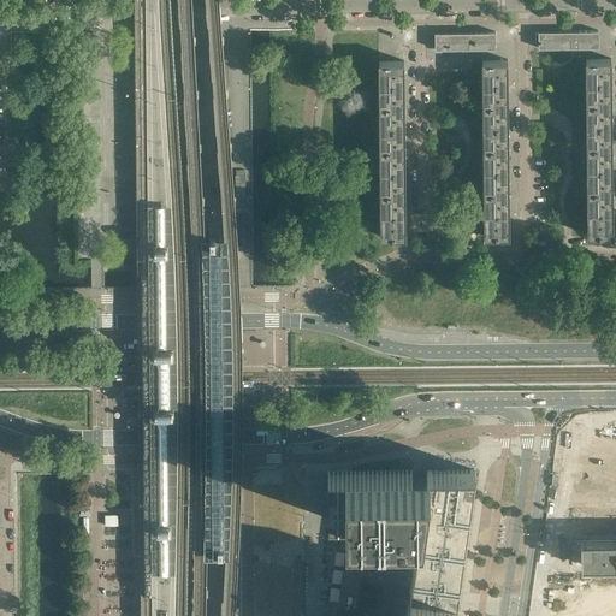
[(599,47),(599,30),(568,31),(538,31),(538,48),(599,47)]
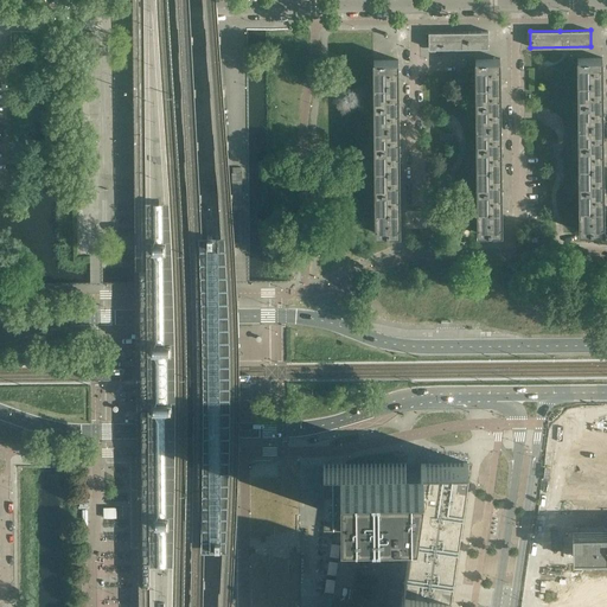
[(489,48),(489,31),(428,32),(429,49),(489,48)]
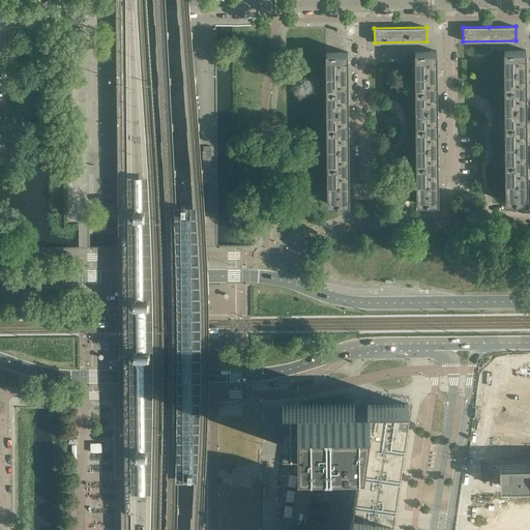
[(526,88),(526,60),(526,50),(504,50),(504,88),(526,88)]
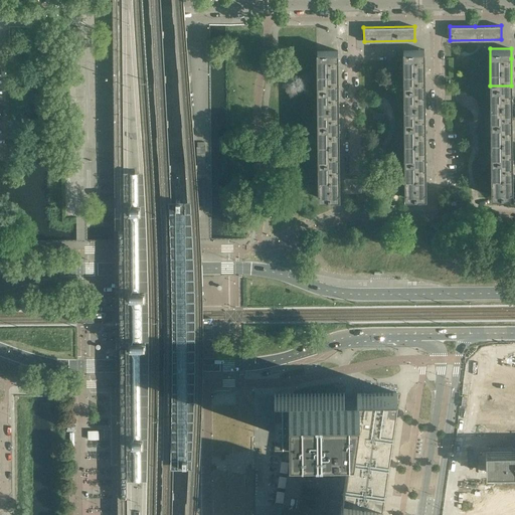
[(424,87),(424,59),(424,49),(403,49),(402,62),(403,87),(424,87)]
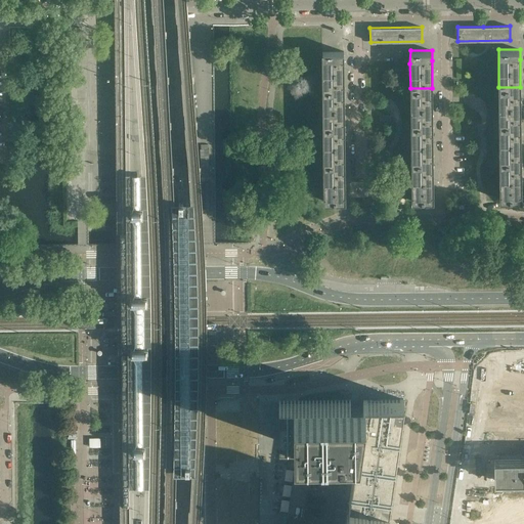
[(344,89),(344,61),(344,51),(322,51),(322,89),(344,89)]
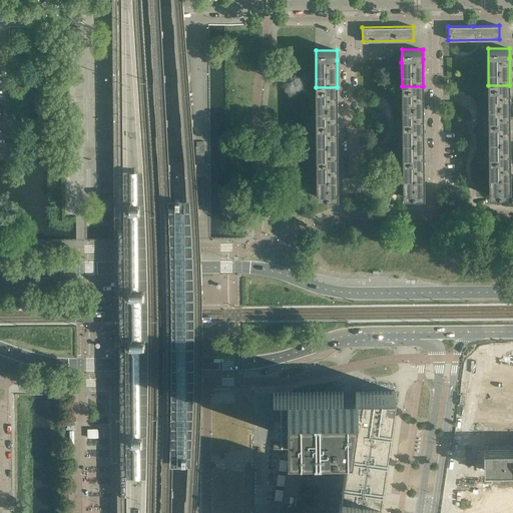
[(509,121),(509,94),(509,85),(488,85),(489,122),(509,121)]
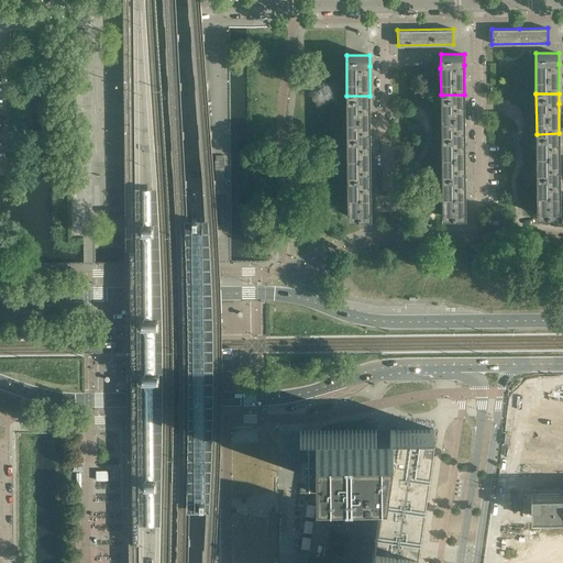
[(464,134),(464,105),(464,95),(441,95),(442,135),(464,134)]
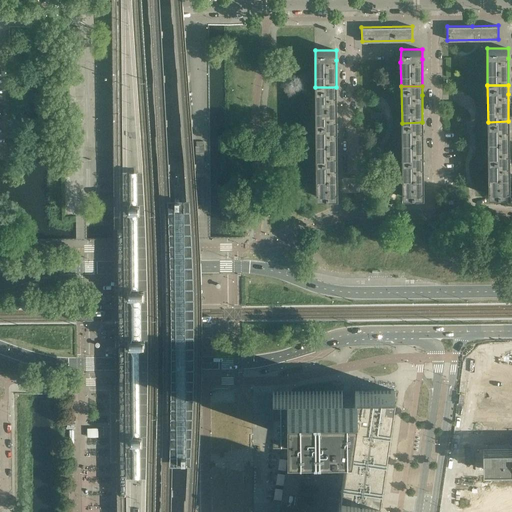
[(337,123),(336,96),(336,87),(315,87),(316,123),(337,123)]
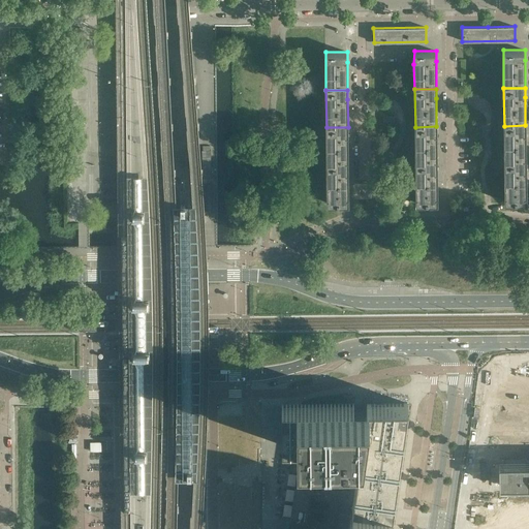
[(154,131),(153,120),(142,120),(142,121),(128,121),(128,120),(117,120),(118,131),(129,131),(129,130),(143,130),(143,131),(154,131)]
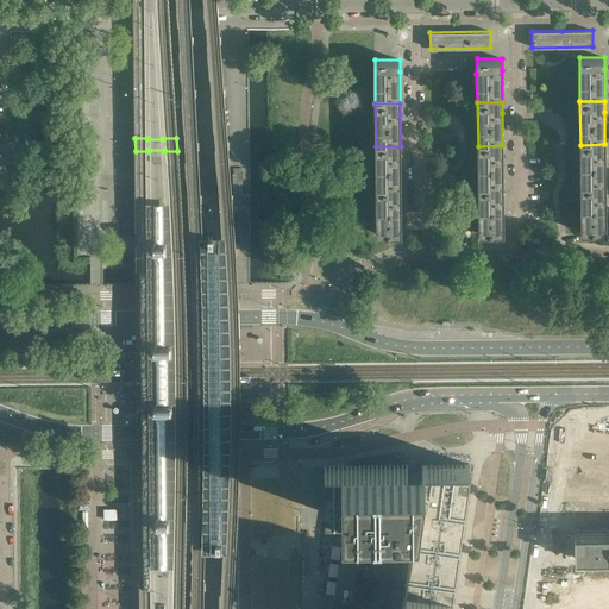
[(606,188),(606,156),(604,144),(581,145),(581,188),(606,188)]
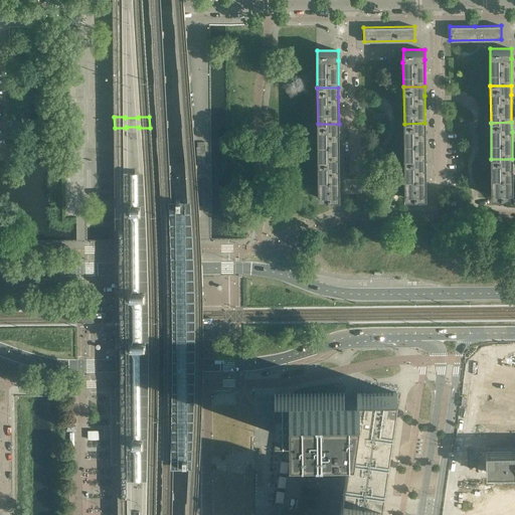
[(425,160),(425,133),(424,123),(404,124),(404,160),(425,160)]
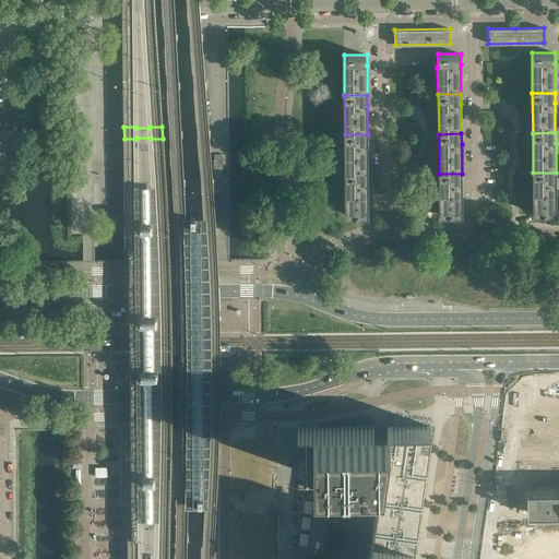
[(368,174),(368,144),(368,134),(345,134),(345,175),(368,174)]
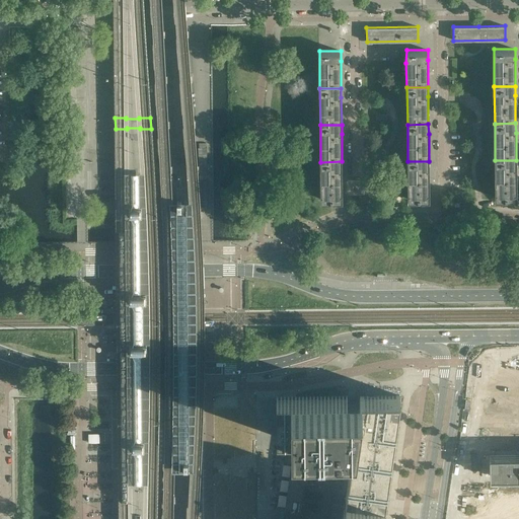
[(516,197),(516,169),(516,160),(495,160),(495,198),(516,197)]
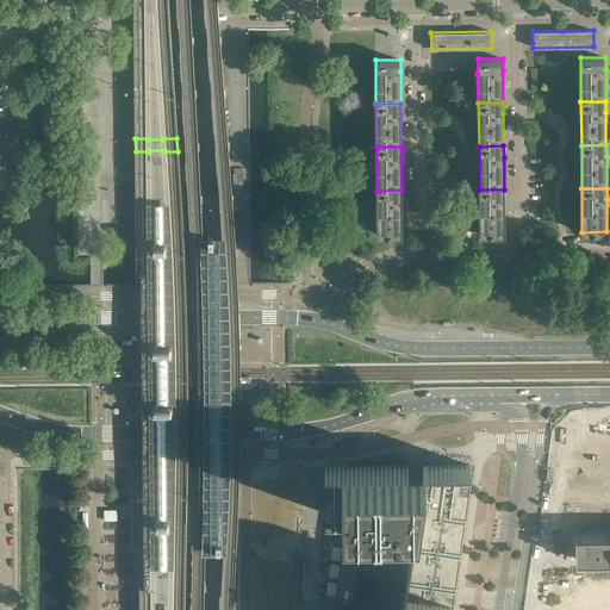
[(402,222),(402,201),(402,190),(377,191),(377,223),(377,234),(402,234),(402,222)]
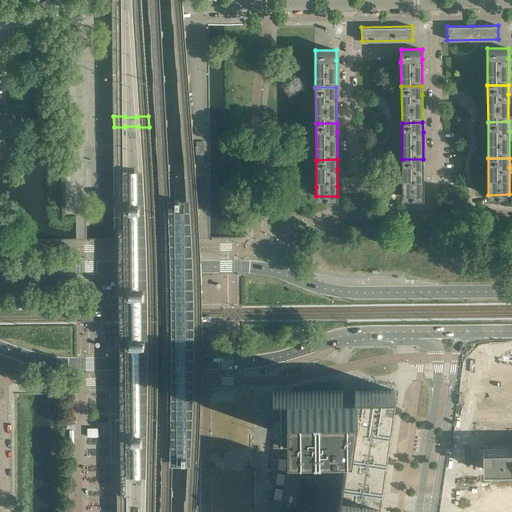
[(423,195),(423,168),(423,159),(402,159),(401,171),(402,186),(402,196),(423,195)]
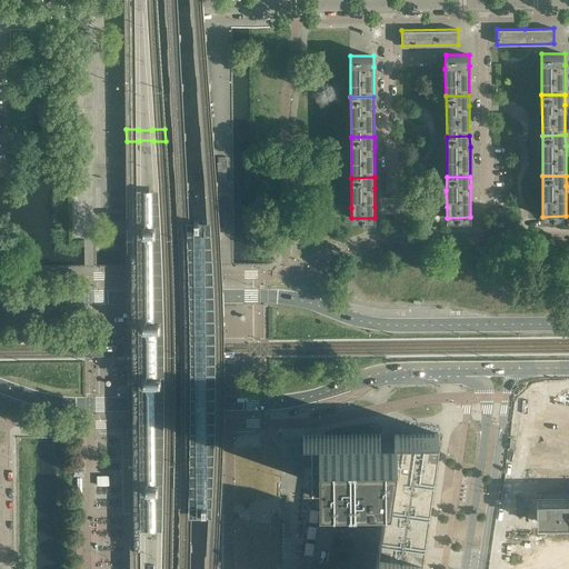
[(568,417),(546,418),(539,456),(568,455),(568,417)]
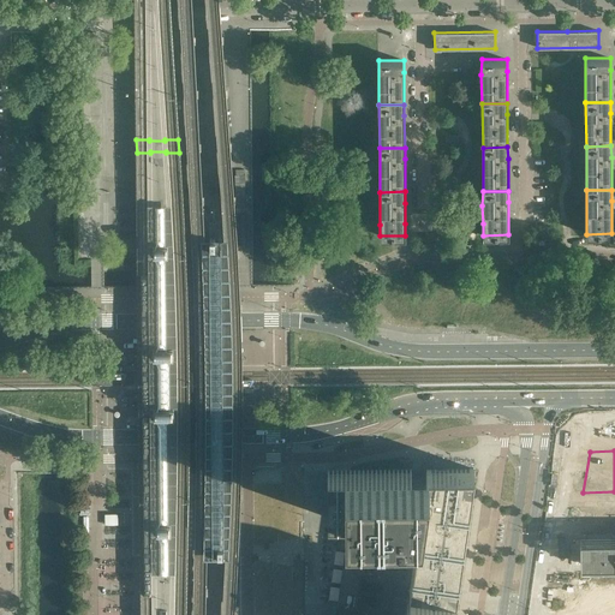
[(351,471),(328,471),(328,518),(350,518),(405,518),(406,509),(421,509),(410,587),(408,598),(405,614),(453,614),(454,605),(455,598),(457,595),(475,470),(442,470),(427,470),(411,470),(407,470),(351,471)]
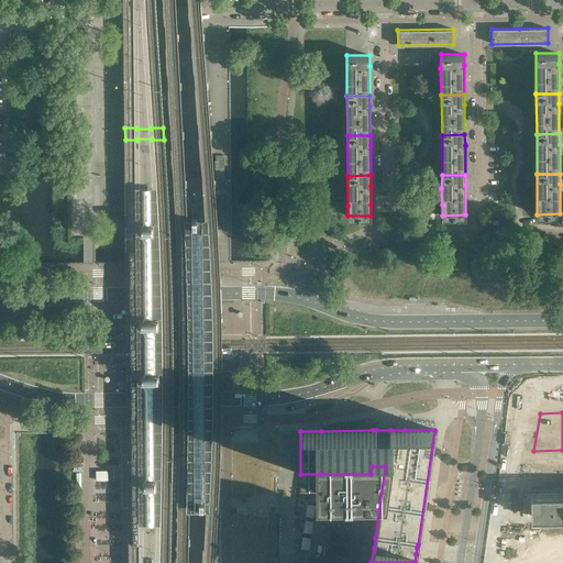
[(83,471),(83,461),(73,461),(74,471),(83,471)]
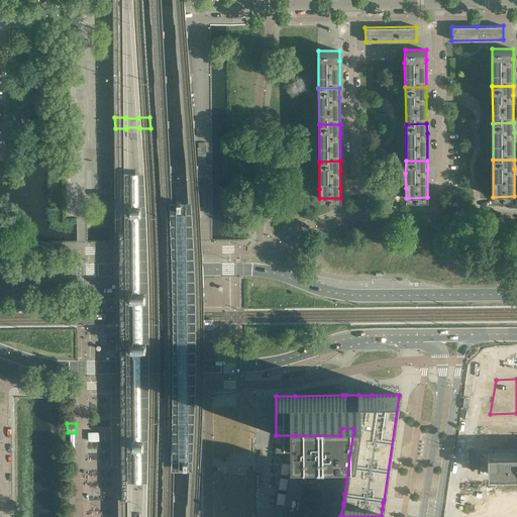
[(99,440),(99,432),(88,432),(88,441),(99,440)]
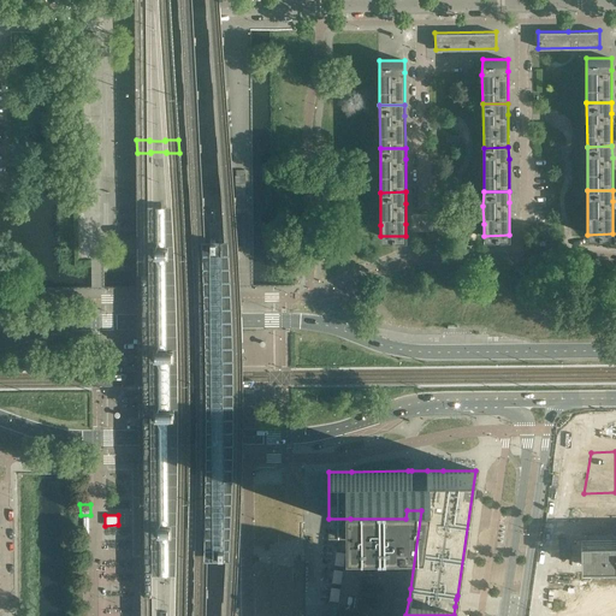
[(344,563),(338,606),(357,610),(368,537),(349,534),(344,563)]
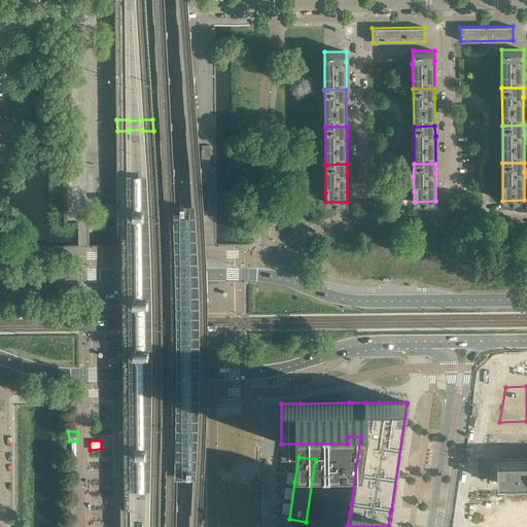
[(526,460),(497,461),(497,483),(526,482),(526,460)]
